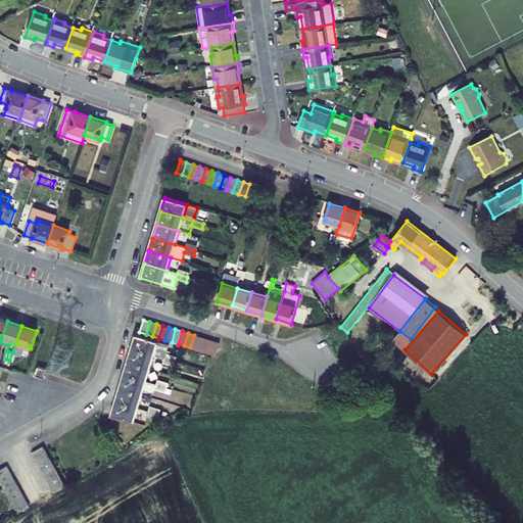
[(154,355),(164,359),(175,362),(177,357),(167,353),(169,344),(158,341),(136,334),(132,348),(154,355)]
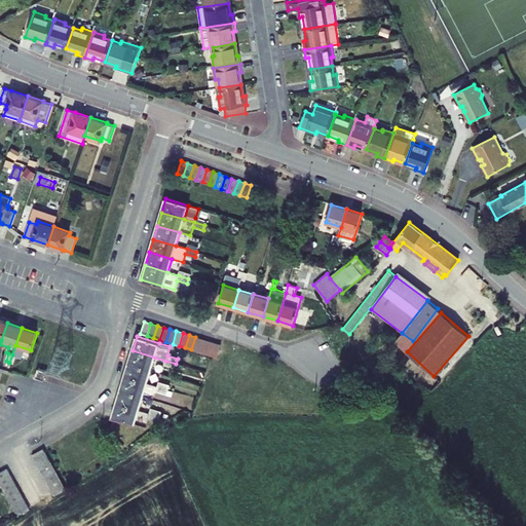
[(195,337),(191,349),(197,351),(201,339),(195,337)]
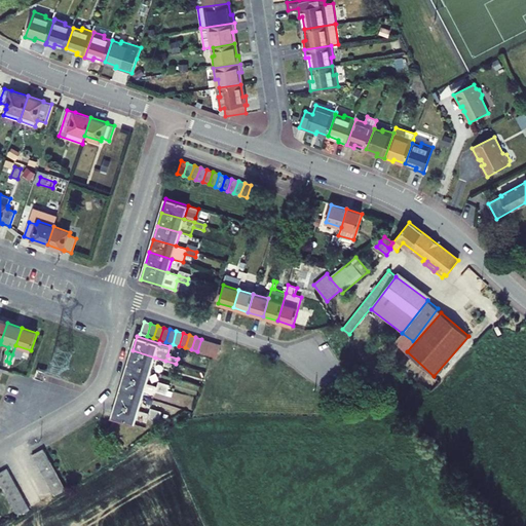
[(201,339),(197,351),(204,353),(208,341),(201,339)]
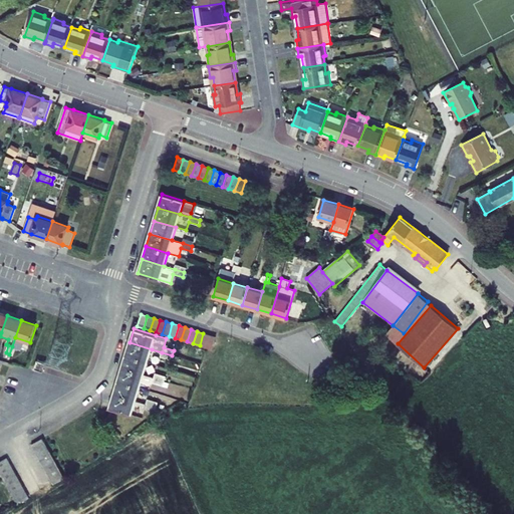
[(203,333),(200,345),(206,347),(210,335),(203,333)]
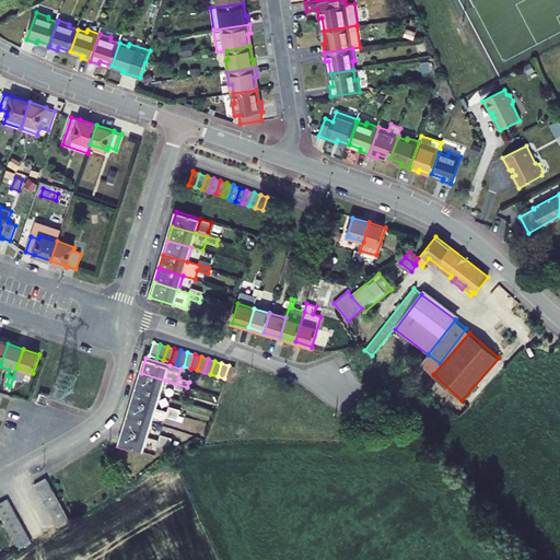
[(229,365),(224,378),(231,381),(235,368),(229,365)]
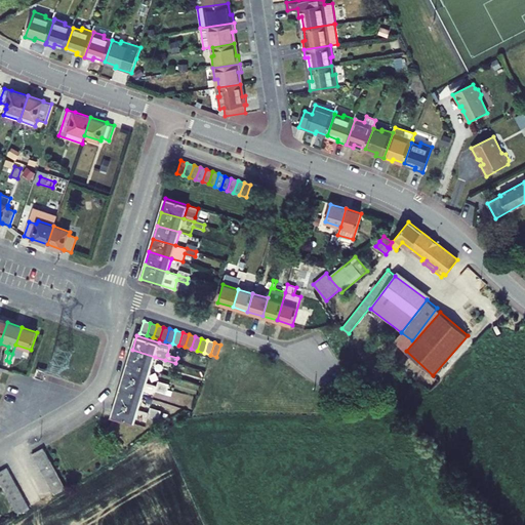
[(128,363),(151,369),(155,357),(132,350),(128,363)]
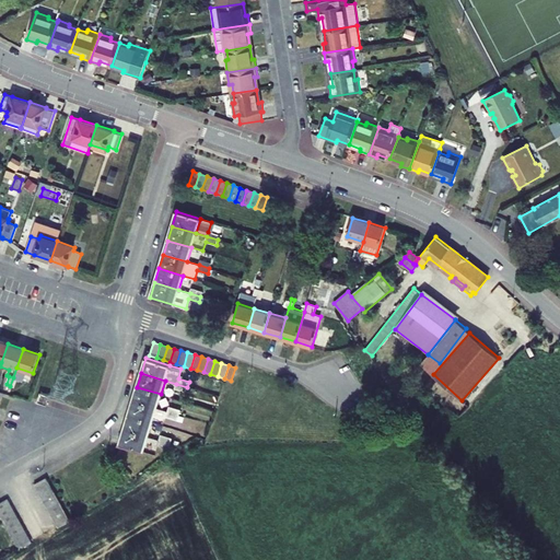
[(132,401),(156,408),(161,394),(137,387),(132,401)]
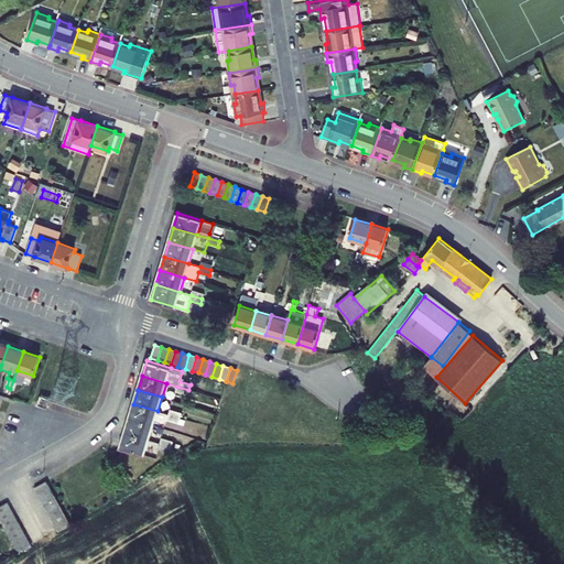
[(41,396),(38,404),(47,408),(50,402),(51,399),(41,396)]
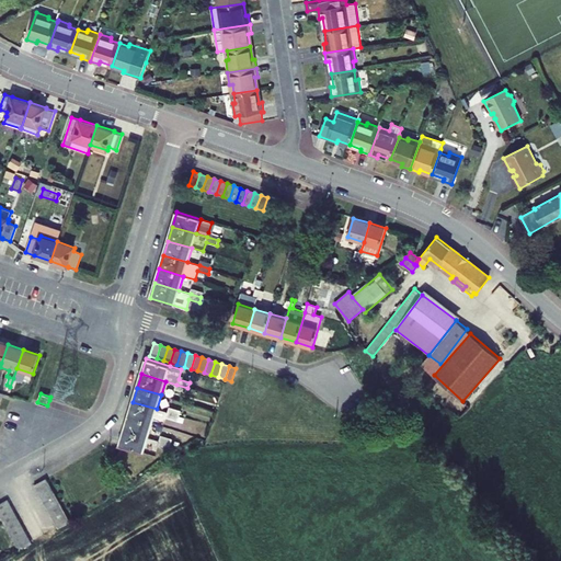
[(128,416),(152,423),(157,409),(133,402),(128,416)]
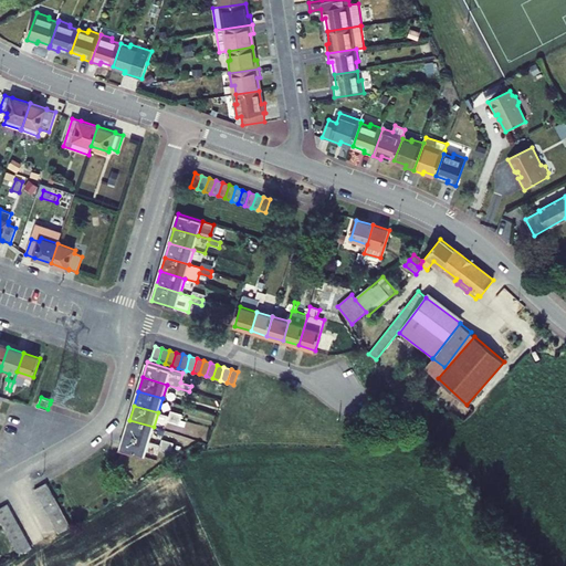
[(129,420),(125,435),(149,441),(154,427),(129,420)]
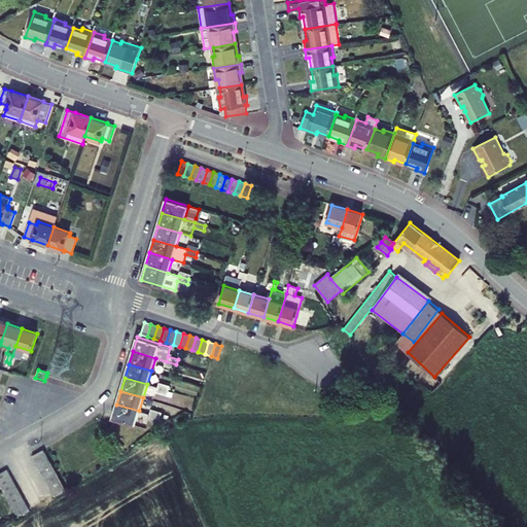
[(116,405),(112,418),(135,425),(139,411),(116,405)]
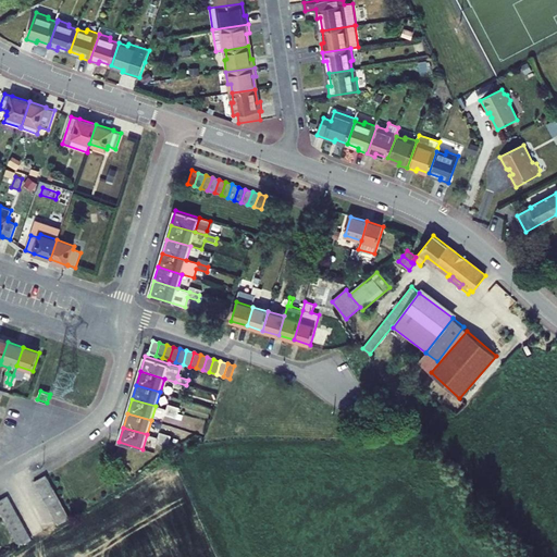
[(47,474),(34,481),(38,487),(50,481),(47,474)]
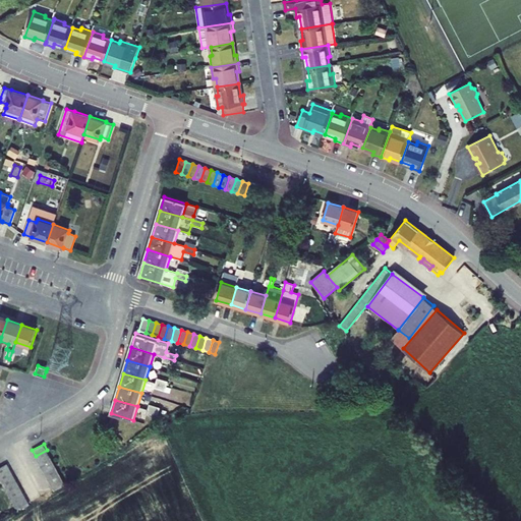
[(50,456),(47,450),(36,456),(39,462),(50,456)]
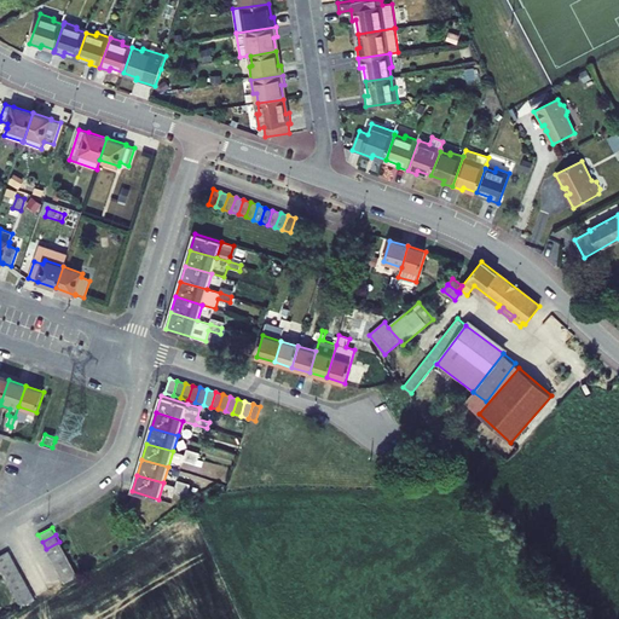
[(50,556),(63,549),(59,542),(46,549),(50,556)]
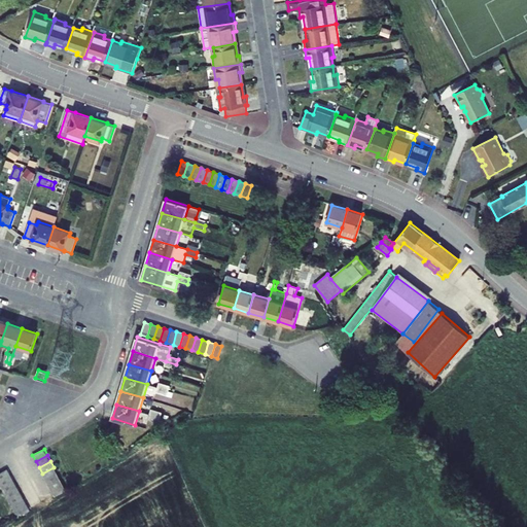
[(42,473),(45,479),(57,472),(54,467),(42,473)]
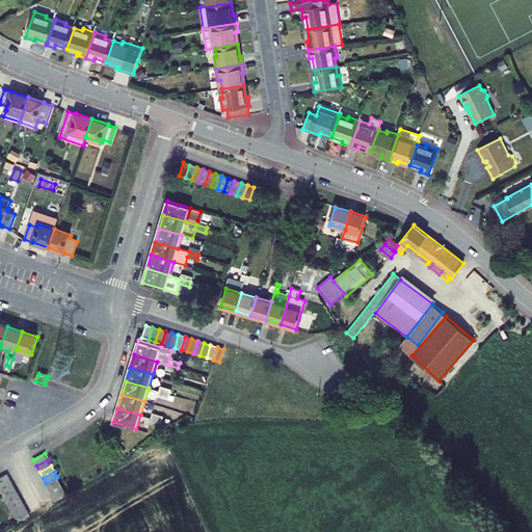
[(7,474),(0,477),(0,485),(10,480),(7,474)]
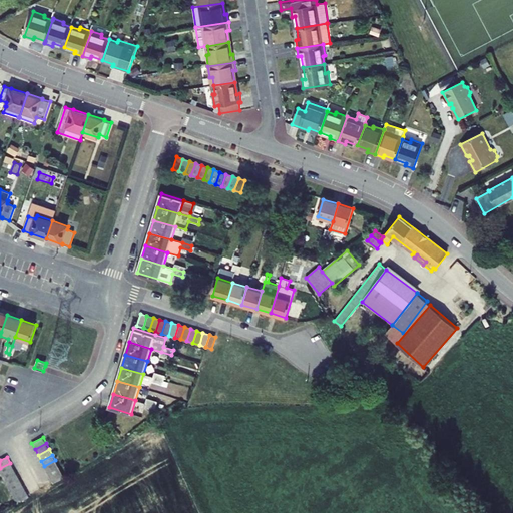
[(47,472),(58,466),(55,460),(44,466),(47,472)]
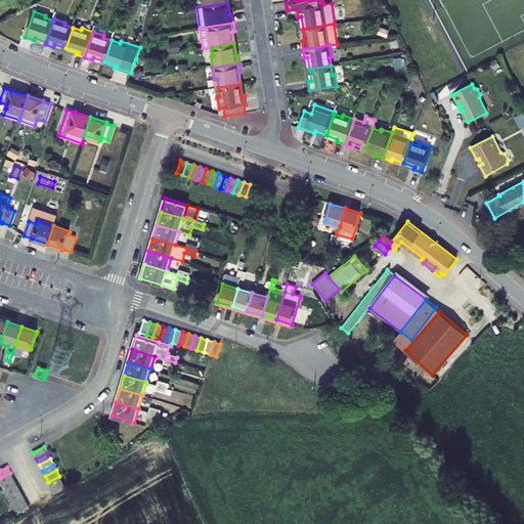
[(13,479),(10,473),(0,478),(0,481),(2,485),(13,479)]
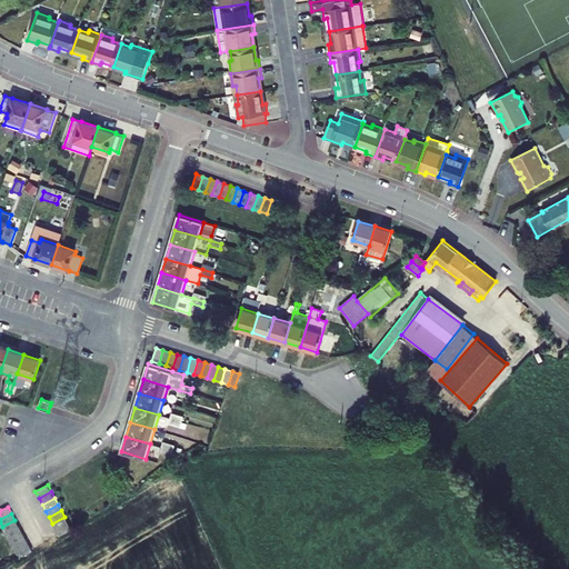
[(56,530),(68,523),(65,517),(52,523),(56,530)]
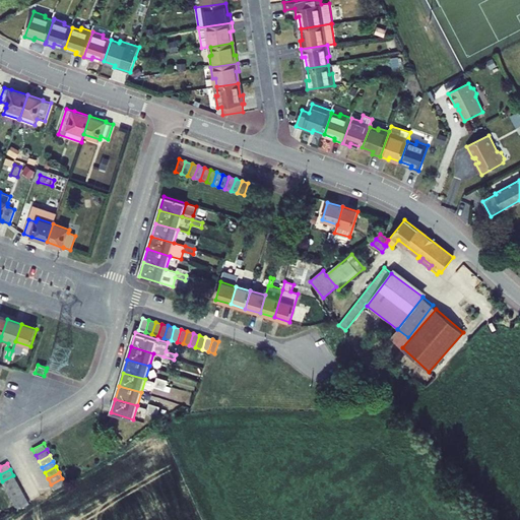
[(5,486),(16,480),(13,475),(2,481),(5,486)]
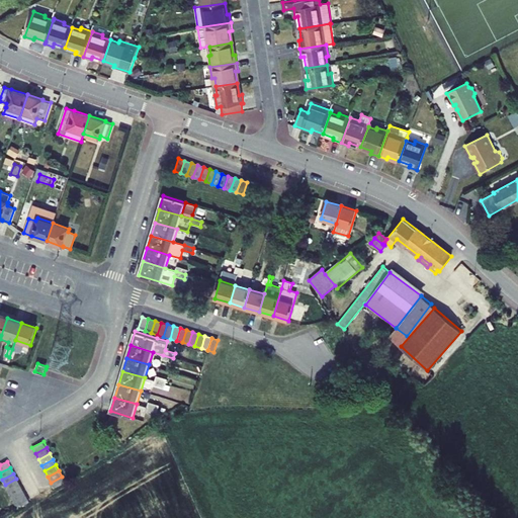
[(54,489),(66,482),(62,477),(51,483),(54,489)]
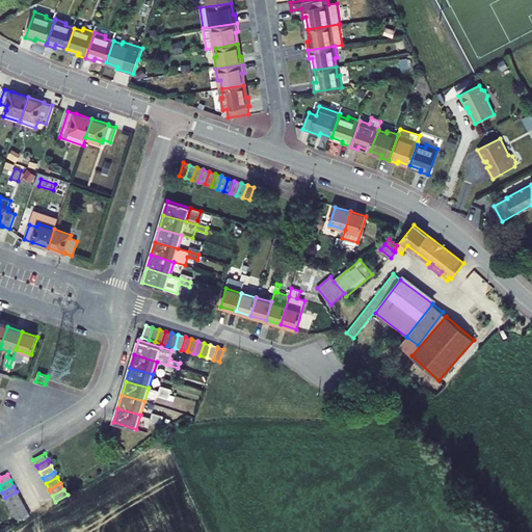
[(5,498),(8,504),(20,498),(17,491),(5,498)]
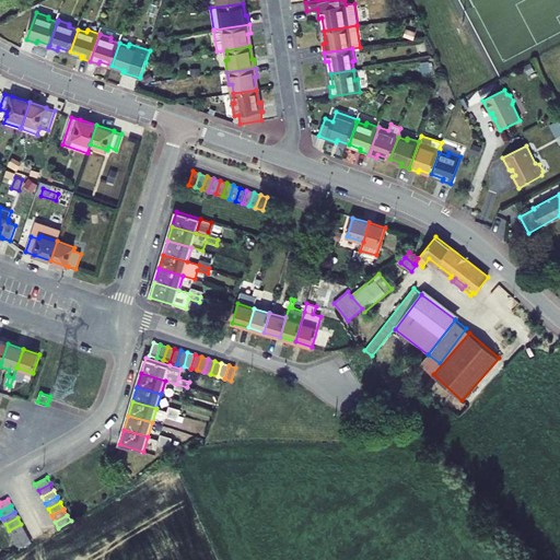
[(12,537),(24,531),(21,524),(9,531),(12,537)]
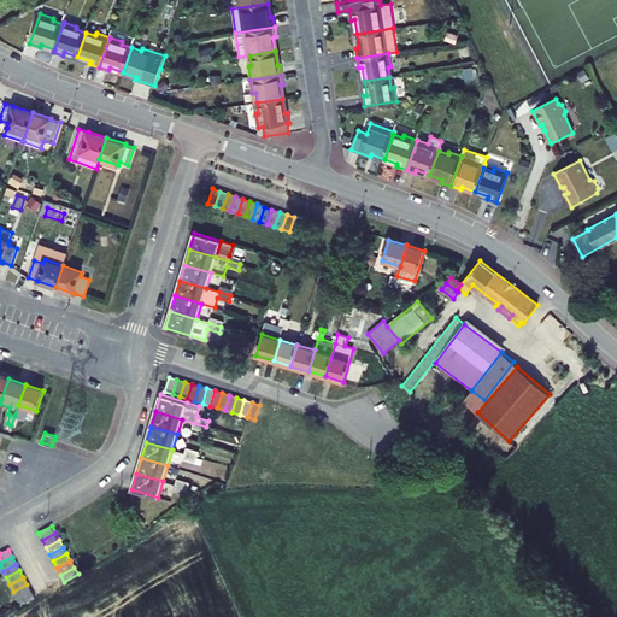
[(17,599),(30,591),(27,585),(13,592),(17,599)]
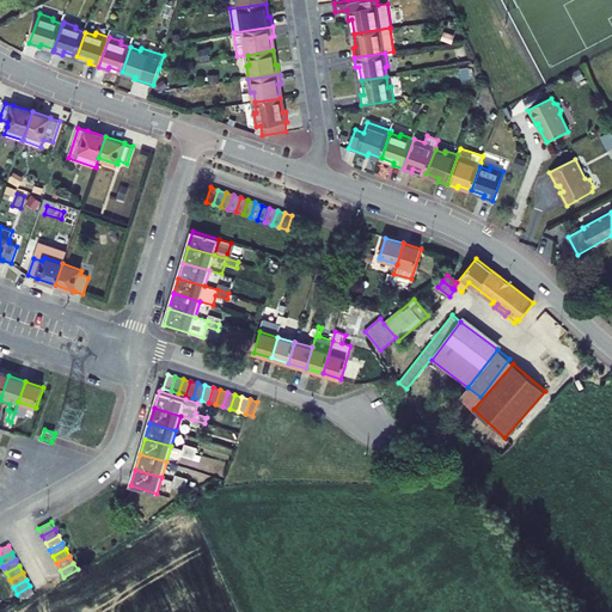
[(20,600),(35,593),(30,586),(17,594),(20,600)]
